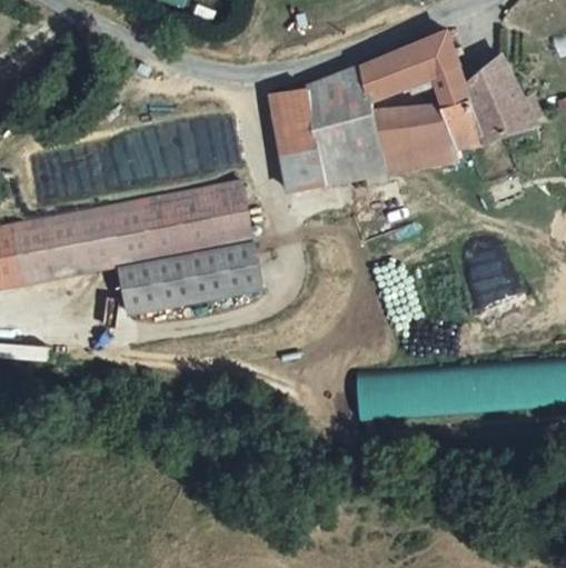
[(313,86),(330,165),(397,156),(388,117),(385,100),(463,65),(445,28),(432,33),(319,82),(313,86)]
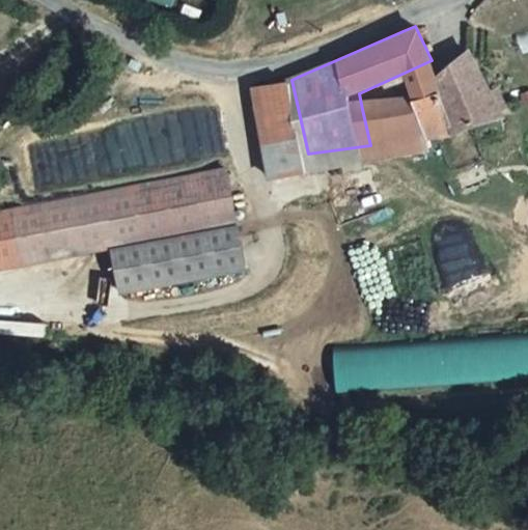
[(527,30),(516,34),(521,50),(527,48),(527,30)]
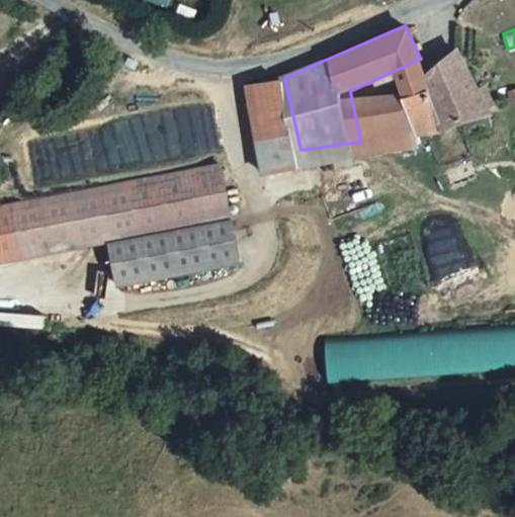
[(427,70),(433,85),(413,99),(431,131),(485,113),(450,54),(427,70)]
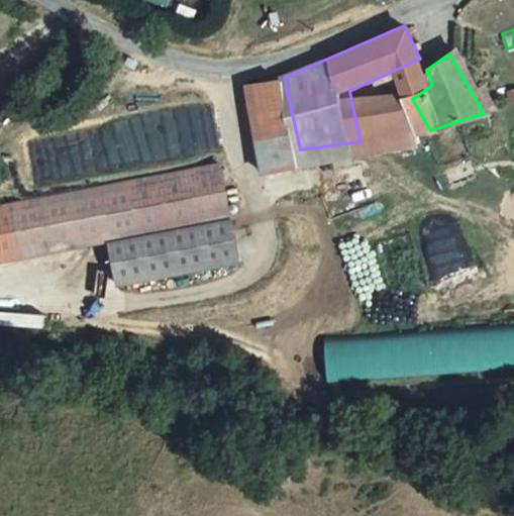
[(259,85),(277,169),(303,166),(300,149),(284,78),(277,80),(259,85)]
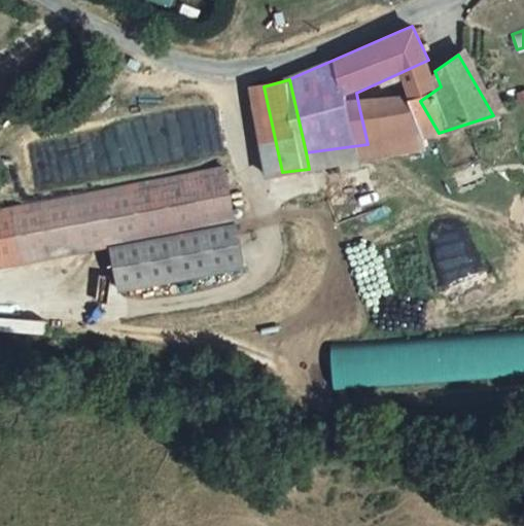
[(359,108),(368,144),(420,140),(439,133),(420,101),(359,108)]
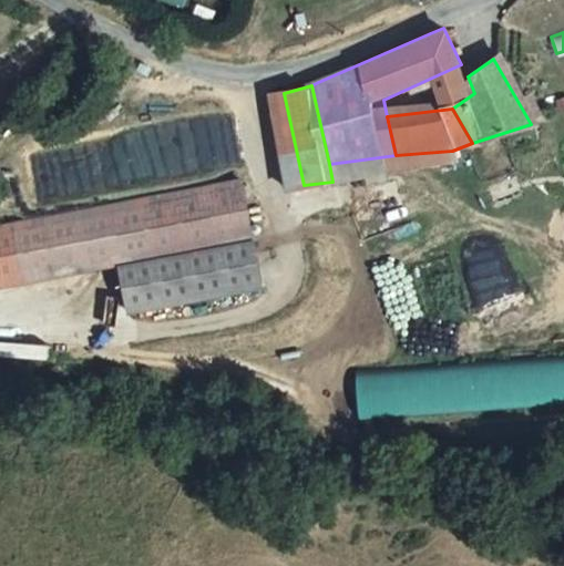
[(33,197),(238,161),(231,113),(24,150),(33,197)]
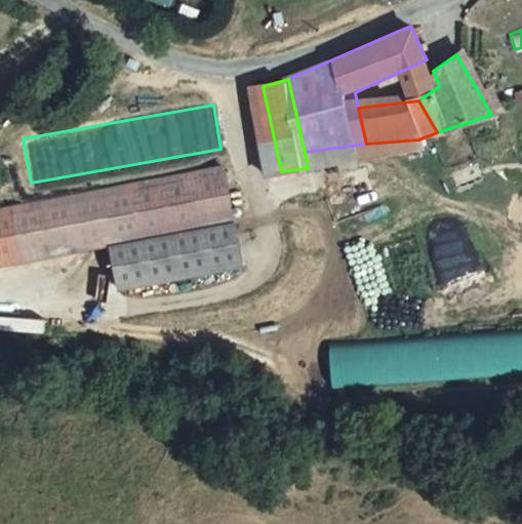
[(418,139),(366,144),(305,152),(308,168),(420,151),(418,139)]
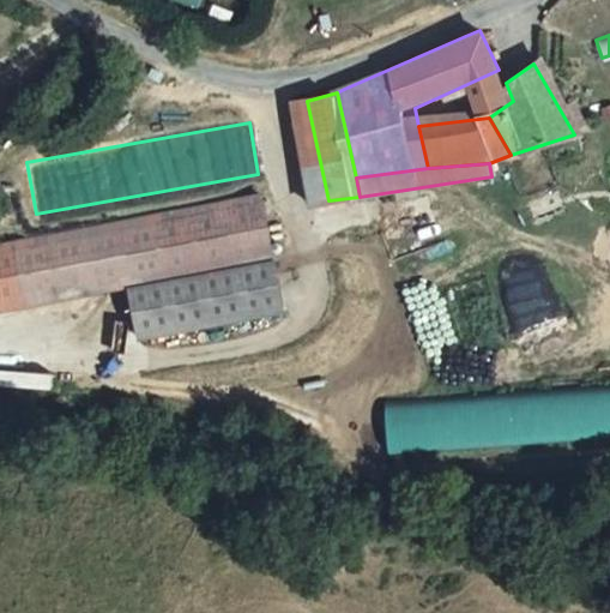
[(263,196),(0,241),(0,307),(127,286),(134,334),(284,306),(263,196)]
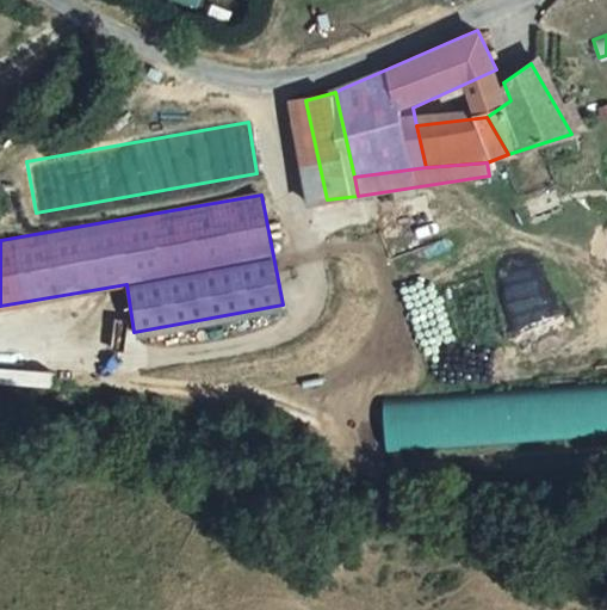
[(508,284),(522,344),(565,333),(551,273),(508,284)]
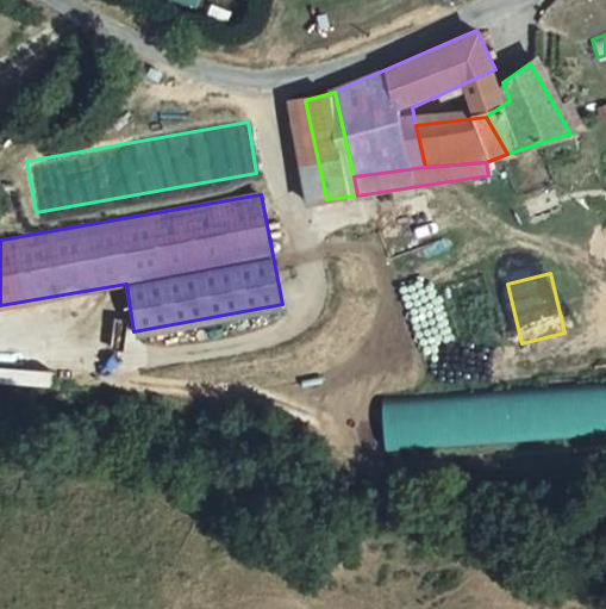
[(605,383),(380,393),(382,448),(605,437),(605,383)]
